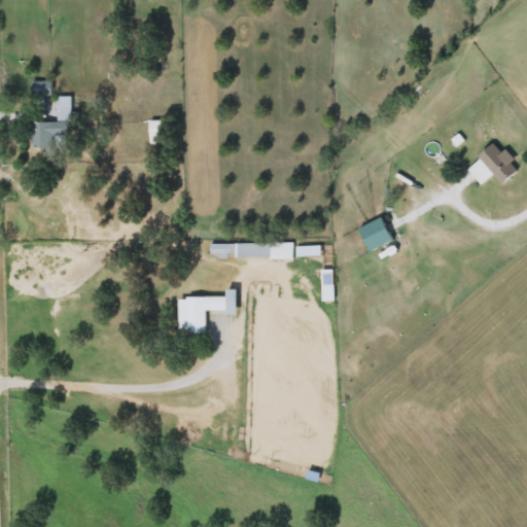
[(51,82),(51,96),(32,96),(32,82),(51,82)]
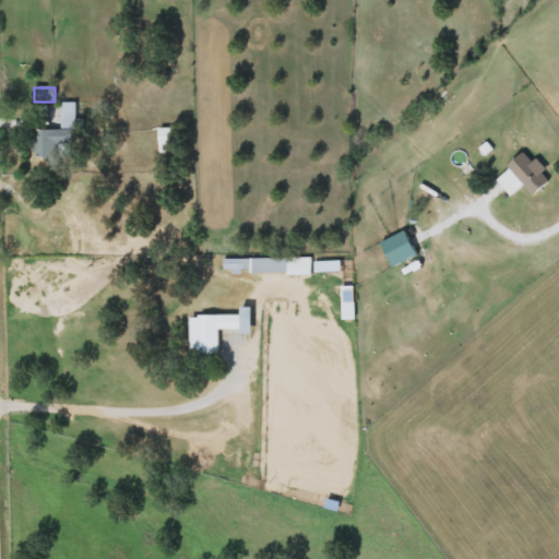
[(60,130),(60,102),(74,102),(75,157),(34,157),(33,130),(60,130)]
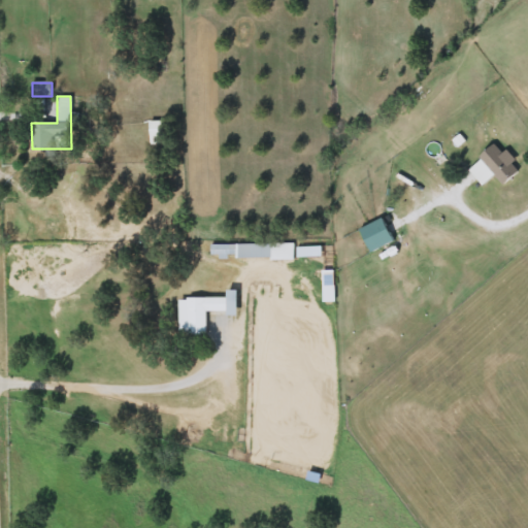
[(166,123),(166,143),(150,143),(150,123),(166,123)]
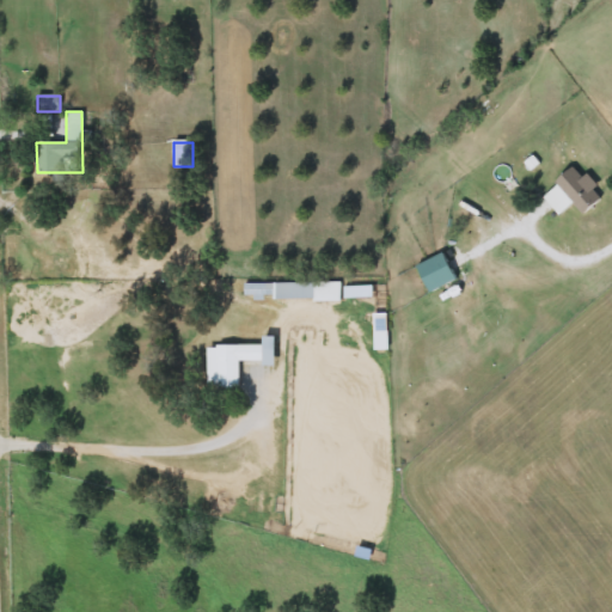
[(603,199),(583,215),(573,203),(560,215),(542,196),(575,166),(603,199)]
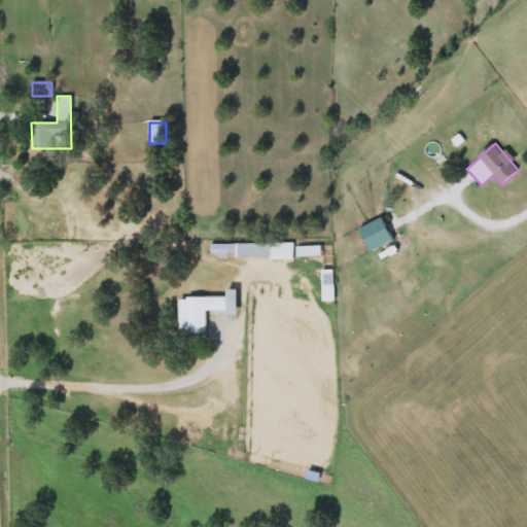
[(370,252),(358,229),(381,217),(392,241),(370,252)]
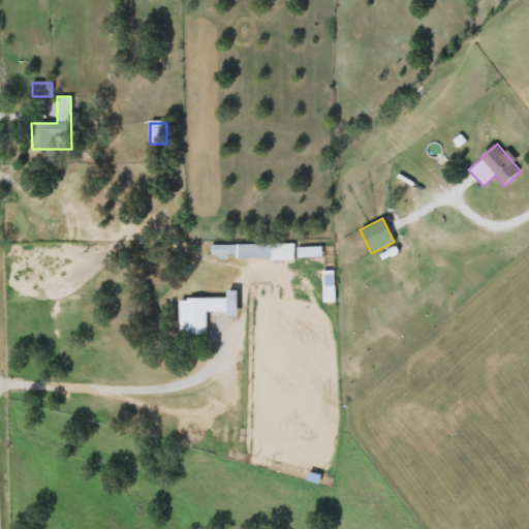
[(294,244),(294,259),(210,260),(210,245),(294,244)]
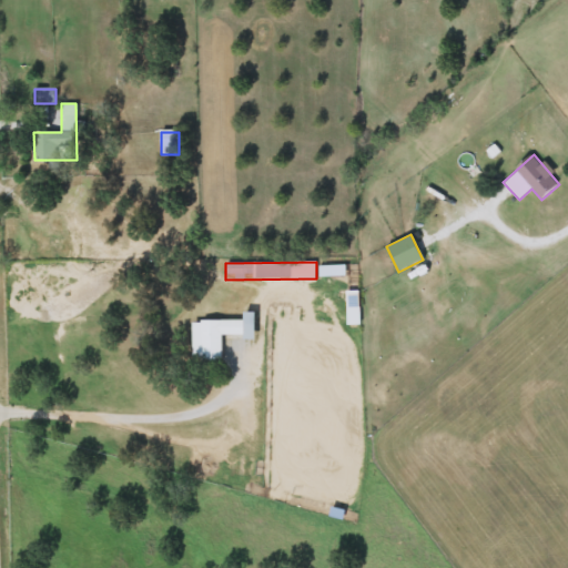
[(244,321),(244,312),(255,312),(255,336),(222,336),(222,359),(193,359),(193,321),(244,321)]
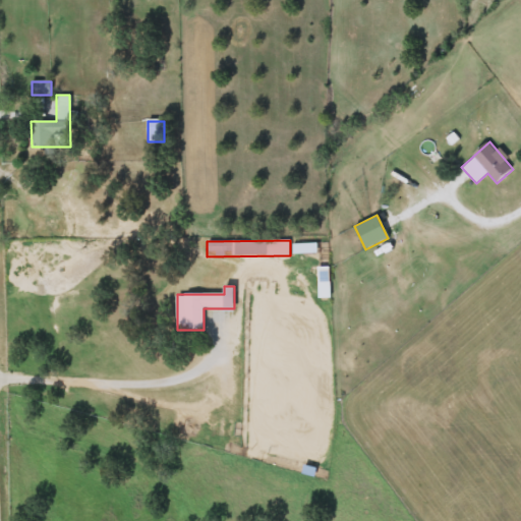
[(319,477),(294,473),(295,465),(321,468),(319,477)]
